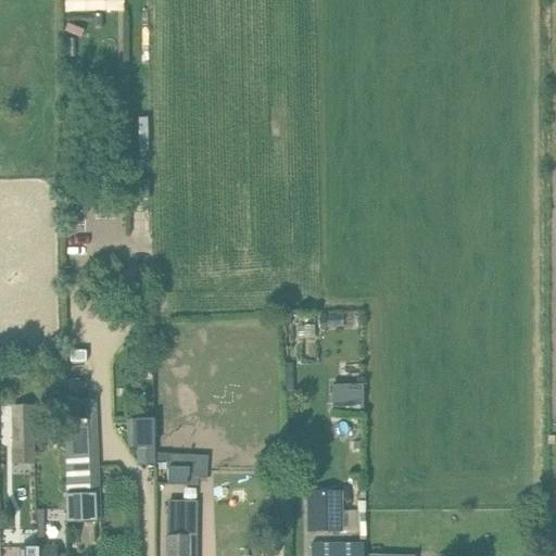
[(85,351),(70,351),(70,362),(85,362),(85,351)]
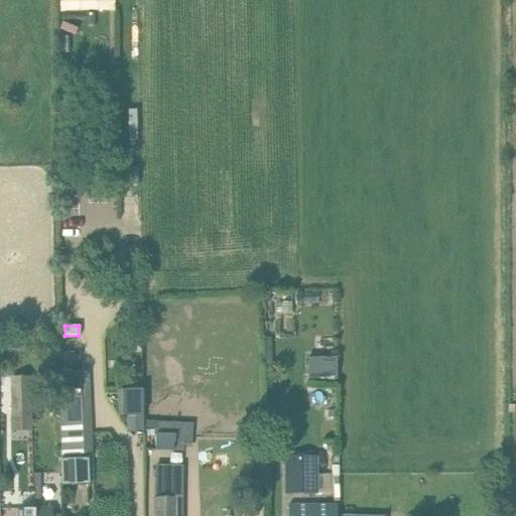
[(44,366),(56,366),(57,351),(44,351),(44,366)]
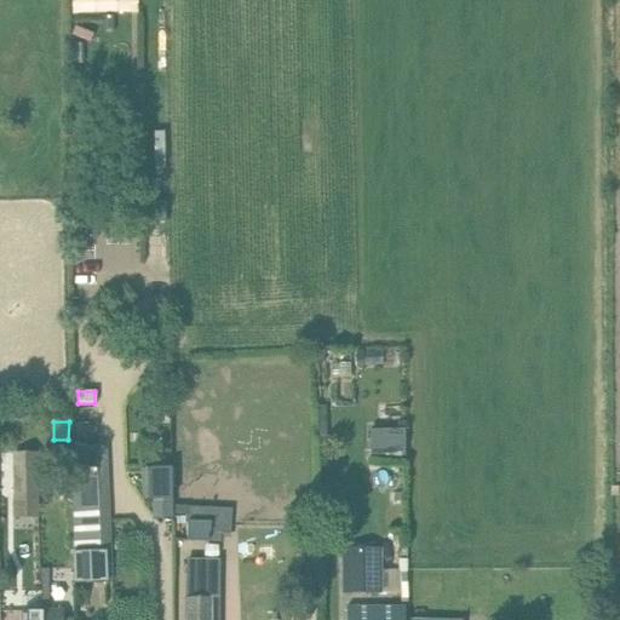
[(405,429),(371,429),(371,448),(405,448),(405,429)]
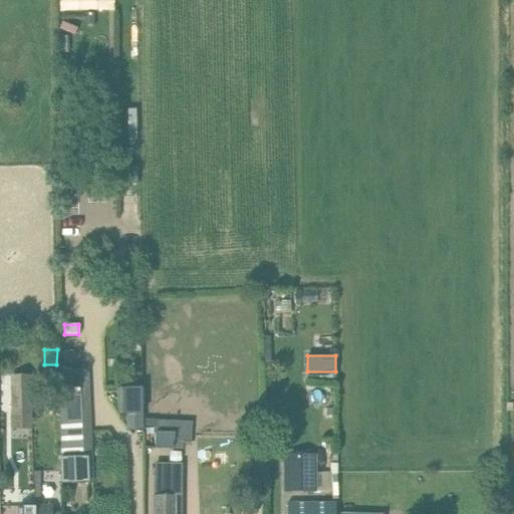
[(14,415),(30,414),(28,373),(12,374),(14,415)]
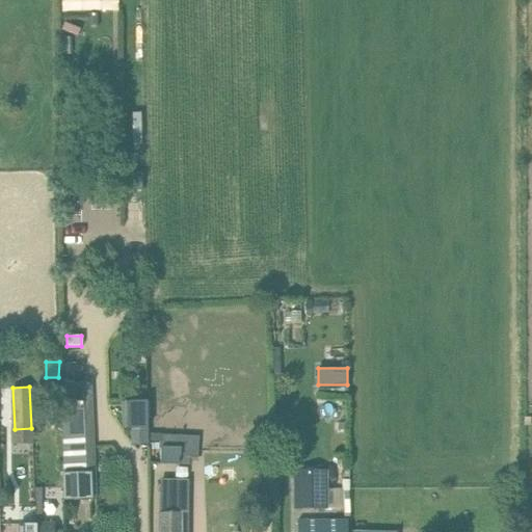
[(31,391),(31,423),(43,422),(42,391),(31,391)]
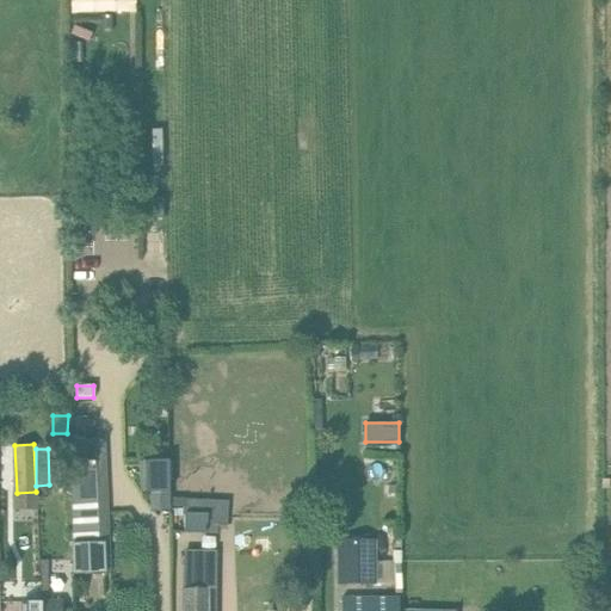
[(94,451),(72,451),(78,610),(111,610),(111,609),(107,609),(105,542),(103,542),(100,486),(96,486),(94,451)]
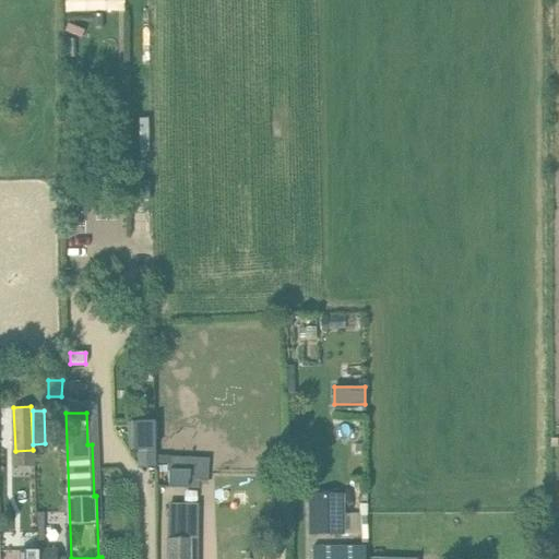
[(154,421),(128,421),(128,451),(137,451),(137,467),(155,467),(154,421)]
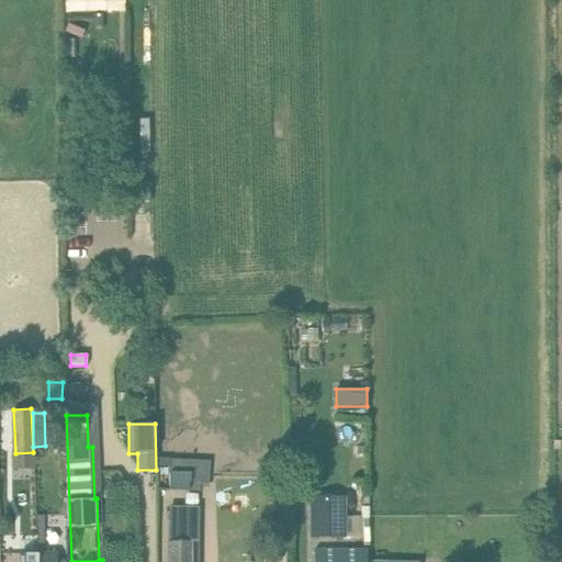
[(189,490),(190,473),(170,471),(169,489),(189,490)]
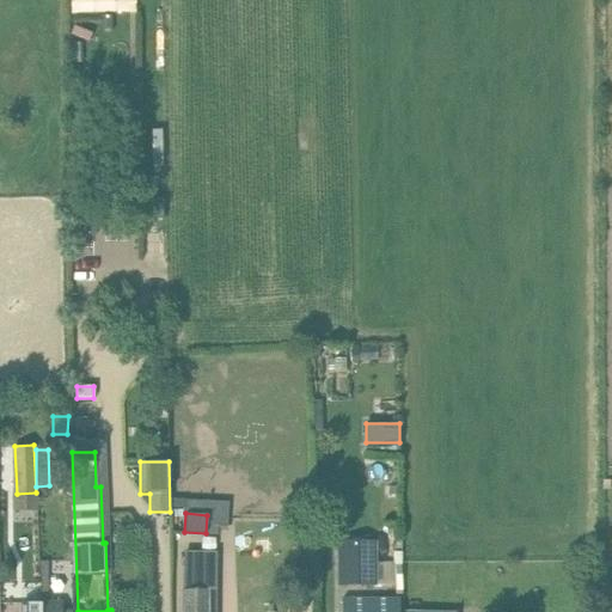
[(207,515),(206,533),(219,533),(220,528),(226,528),(227,515),(207,515)]
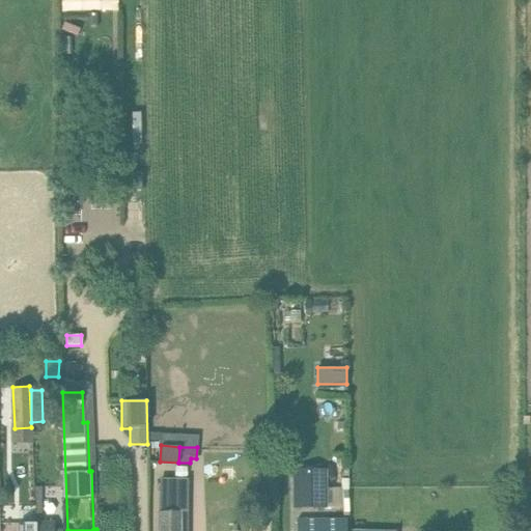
[(296,468),(296,507),(323,507),(323,467),(296,468)]
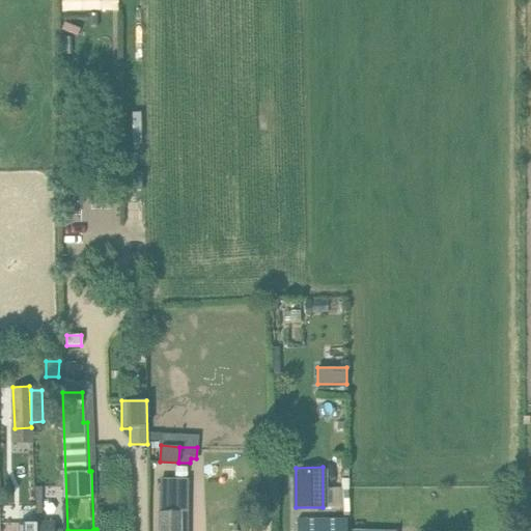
[(180,530),(179,484),(158,485),(159,511),(161,510),(161,530),(180,530)]
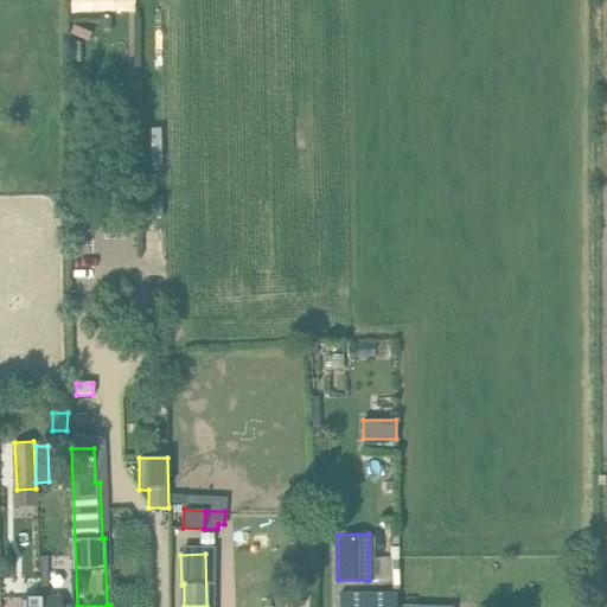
[(395,606),(396,590),(339,592),(339,606),(395,606)]
